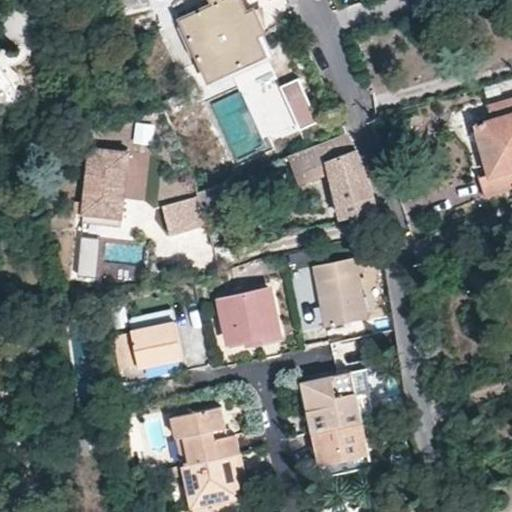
[(120,0),(122,13),(150,9),(148,0),(120,0)]
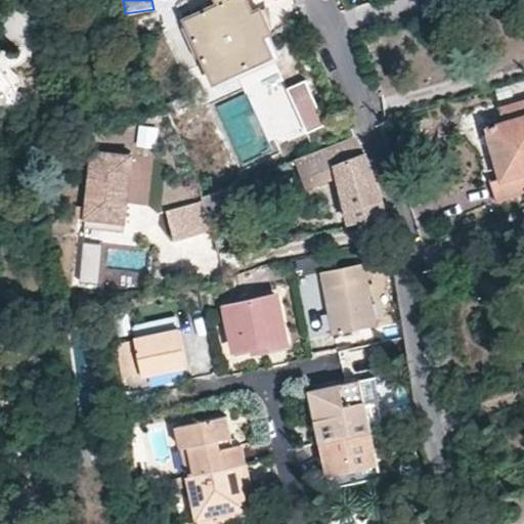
[(269,33),(259,8),(252,12),(246,0),(215,0),(216,3),(183,19),(214,82),(272,55),(263,36),(269,33)]
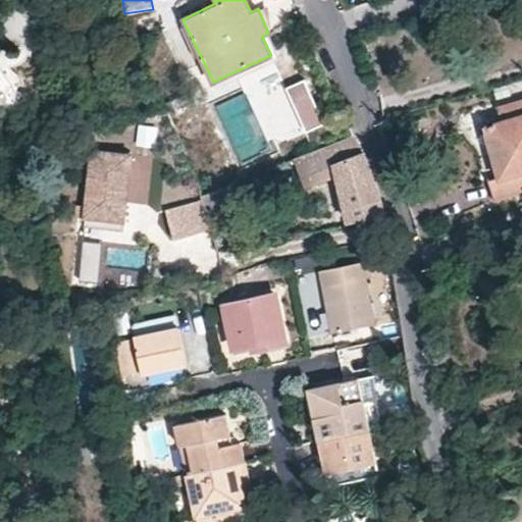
[(291,92),(280,68),(243,84),(248,96),(217,109),(245,172),(281,156),(275,142),(305,128),(311,137),(331,127),(312,82),(291,92)]
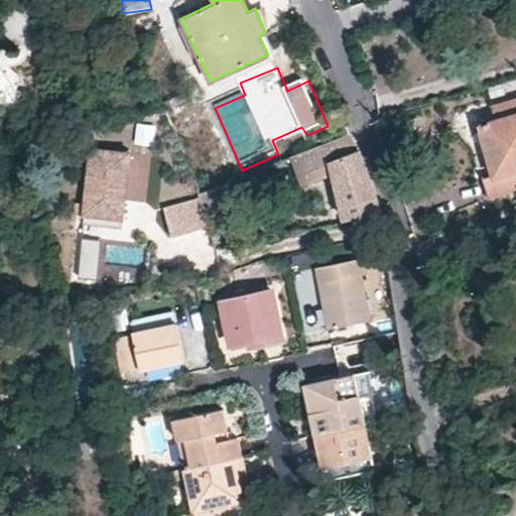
[(195,105),(188,91),(165,100),(171,115),(195,105)]
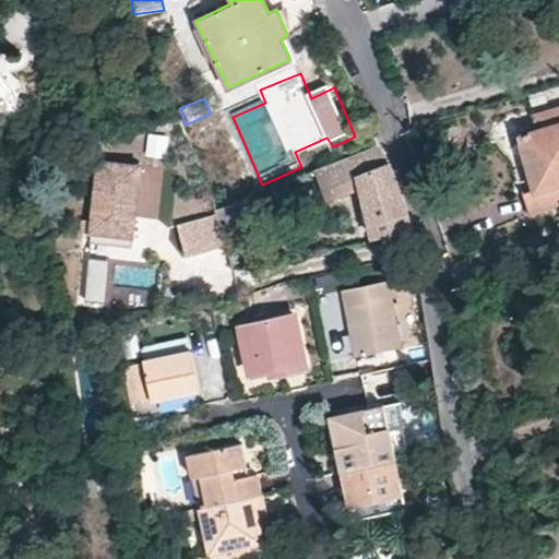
[(558,107),(532,116),(537,130),(516,137),(534,189),(522,193),(531,216),(558,206),(558,107)]
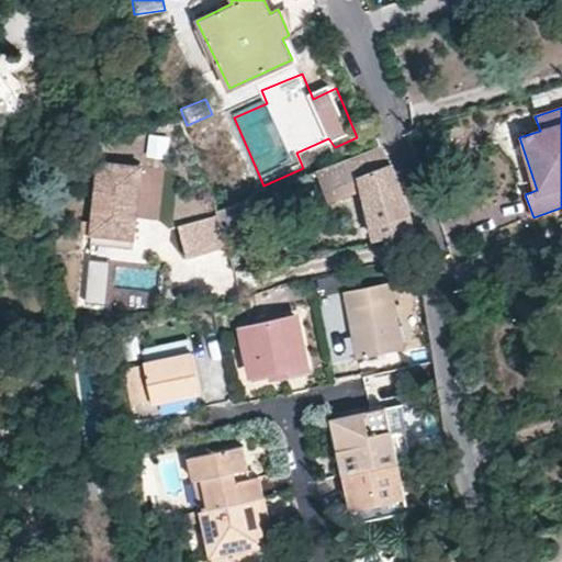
[(375,243),(413,228),(396,183),(390,165),(388,161),(380,146),(333,165),(315,171),(326,201),(360,189),(375,243)]
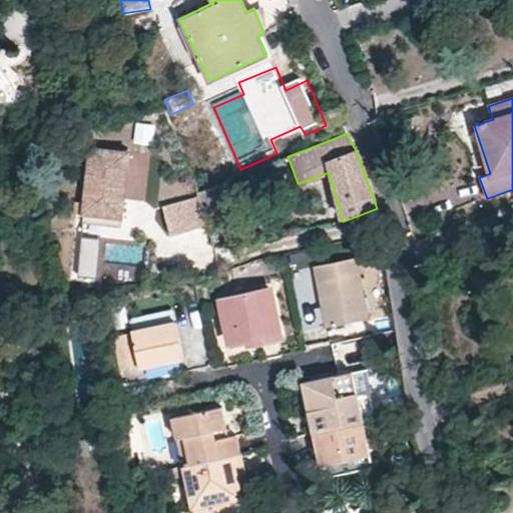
[(87,147),(86,170),(83,191),(82,201),(75,200),(73,213),(100,215),(114,216),(115,198),(123,199),(127,152),(87,147)]
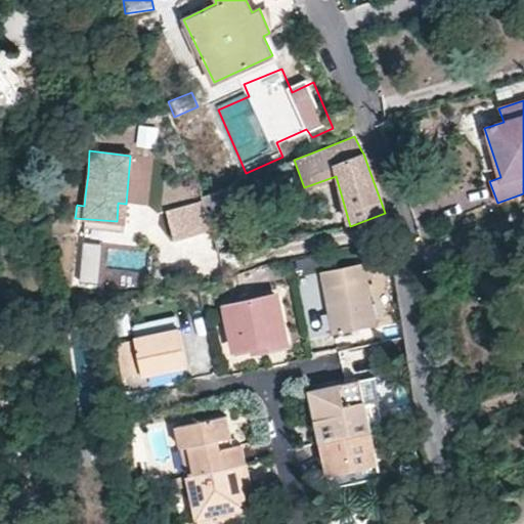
[(262,186),(266,199),(304,187),(294,160),(273,168),(232,185),(230,185),(233,198),(262,186)]
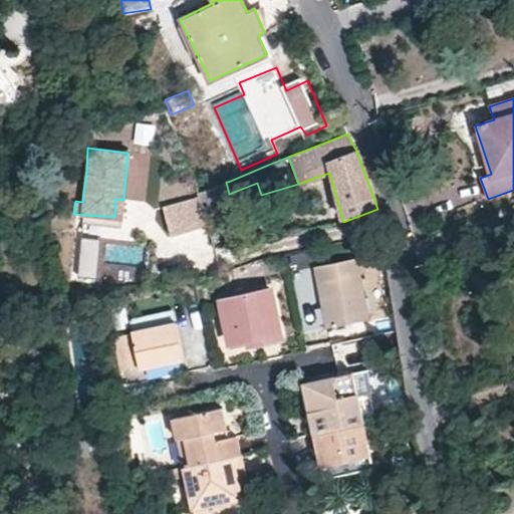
[(162,195),(163,210),(170,235),(206,225),(199,192),(193,182),(186,184),(182,175),(161,181),(164,192),(165,195),(162,195)]
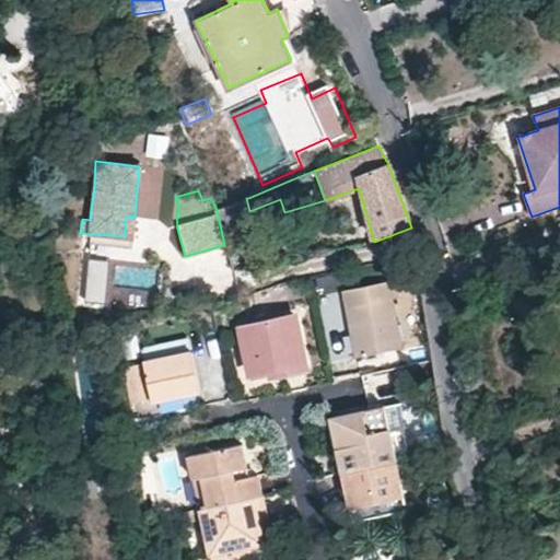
[(246,198),(217,209),(224,245),(232,270),(237,268),(276,259),(270,238),(259,241),(249,211),(246,198)]
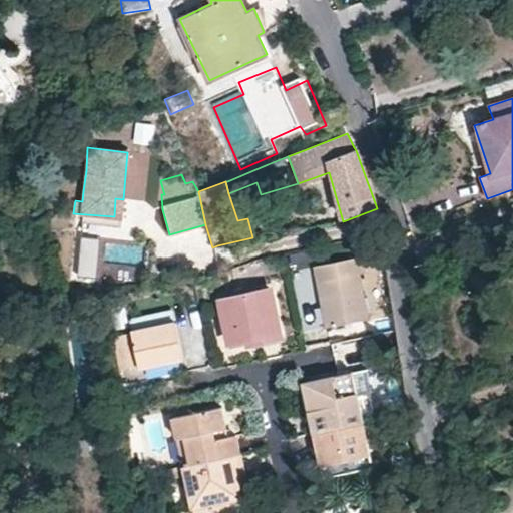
[(123,199),(115,198),(114,216),(121,217),(123,199)]
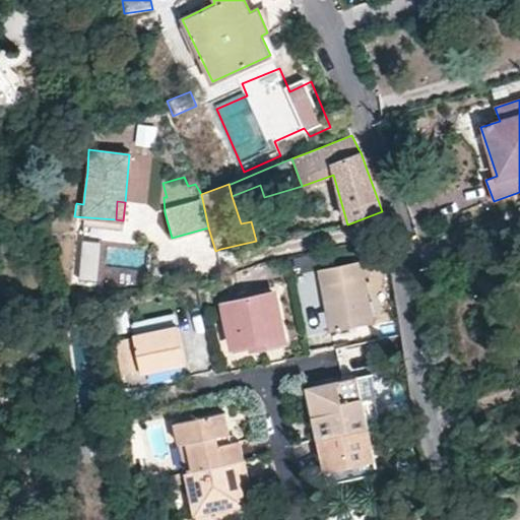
[(116,219),(102,218),(101,231),(122,233),(123,220),(116,219)]
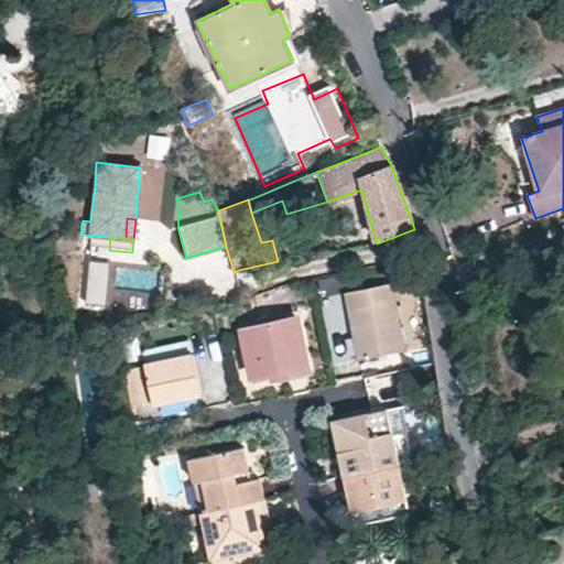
[(105,303),(107,261),(86,260),(85,302),(105,303)]
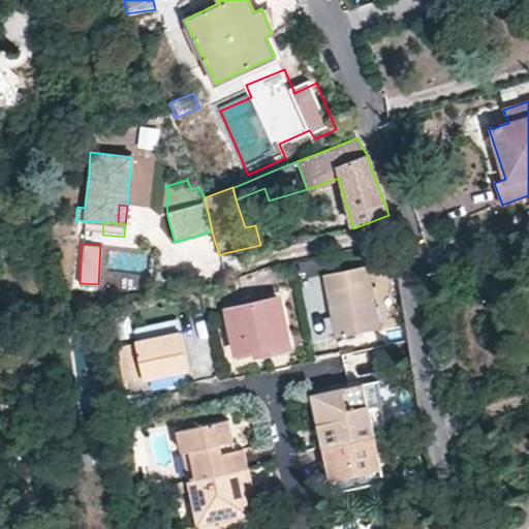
[(371,265),(322,276),(337,338),(362,332),(379,329),(369,282),(374,281),(371,265)]
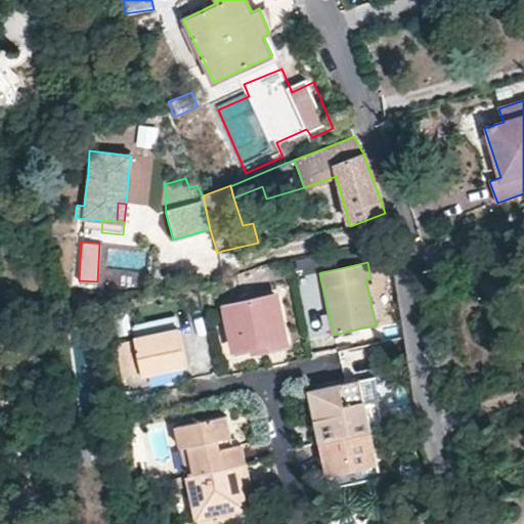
[(224,306),(233,350),(247,347),(252,346),(253,351),(286,344),(275,295),(224,306)]
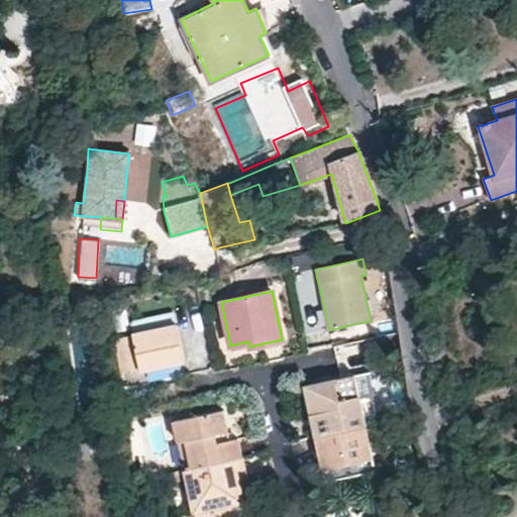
[(174,313),(172,302),(128,310),(130,322),(174,313)]
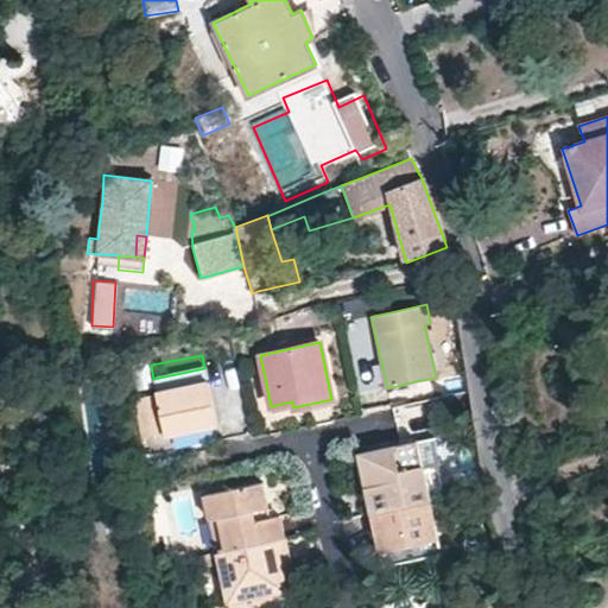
[(216,425),(204,368),(153,379),(125,384),(138,439),(160,435),(166,436),(204,428),(216,425)]
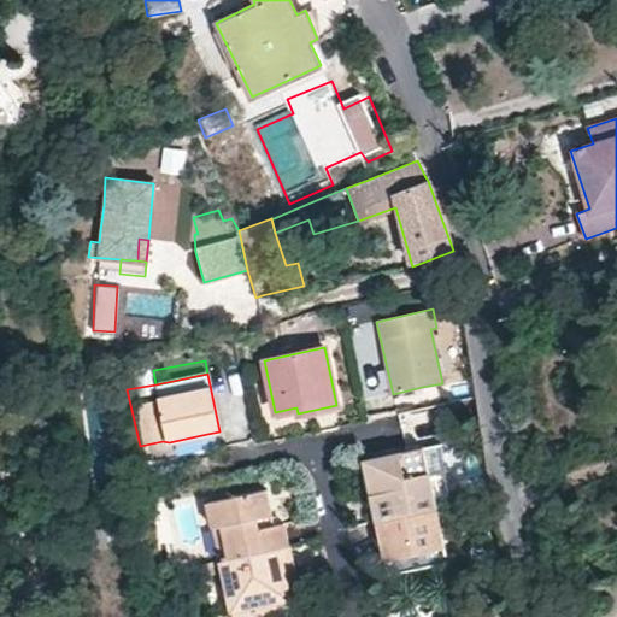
[(380,519),(439,506),(429,459),(425,446),(366,459),(376,506),(380,519)]
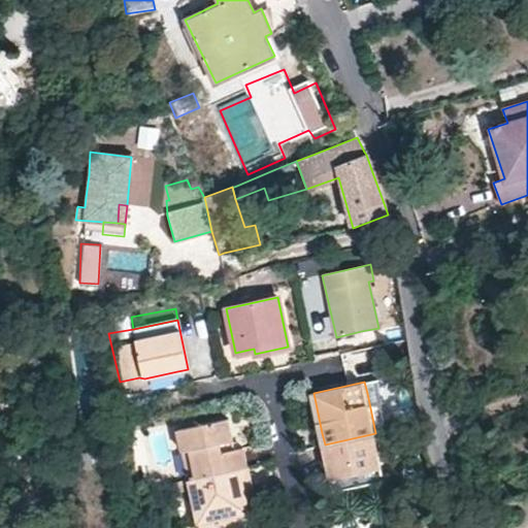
[(191,449),(197,477),(246,467),(241,446),(233,447),(232,442),(227,418),(177,428),(183,451),(191,449)]
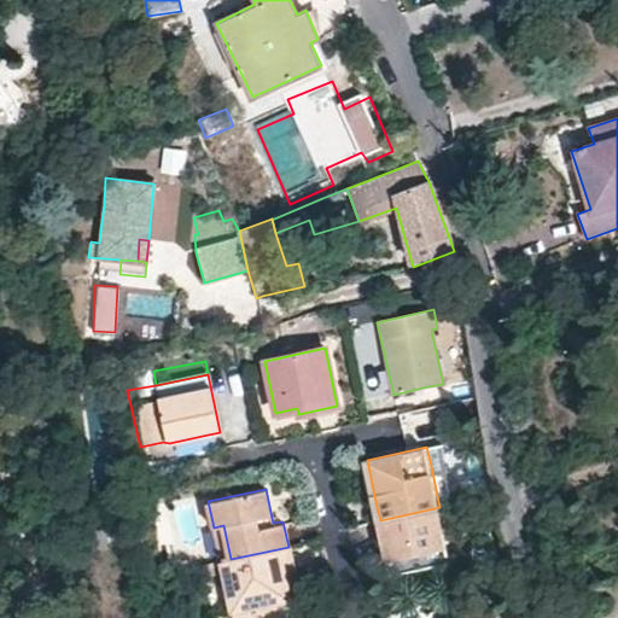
[(382,528),(391,575),(452,561),(439,507),(380,520),(382,528)]
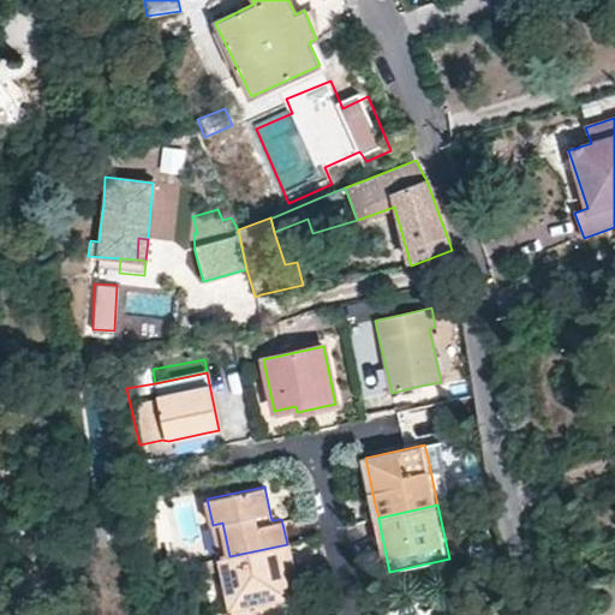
[(219,559),(230,556),(222,523),(213,525),(219,559)]
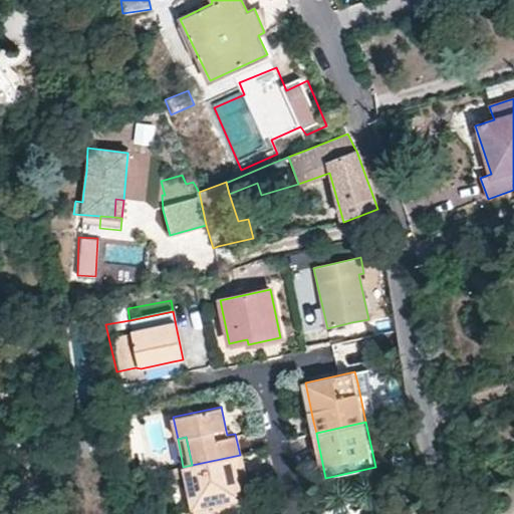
[(183,467),(192,508),(229,501),(242,498),(241,490),(239,484),(246,482),(240,455),(192,465),(183,467)]
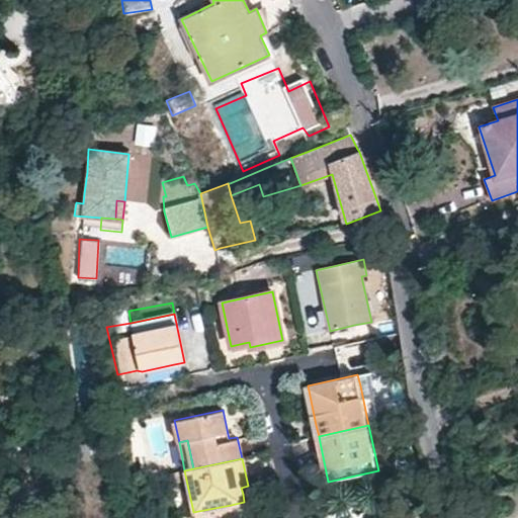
[(202,517),(232,512),(231,505),(193,512),(194,517),(202,517)]
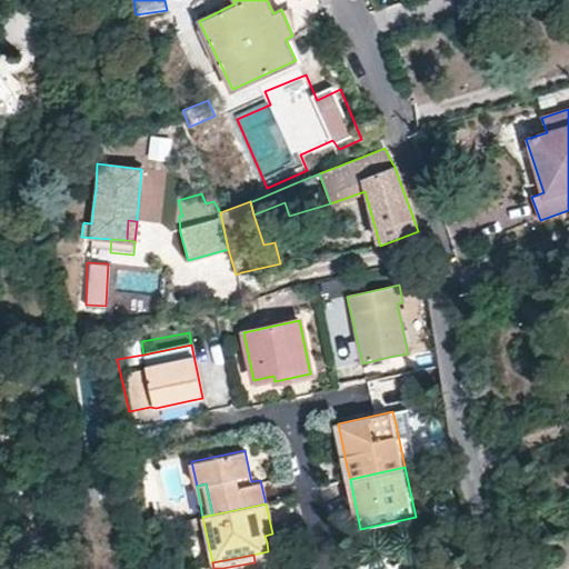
[(472,568),(469,557),(451,565),(440,568),(472,568)]
